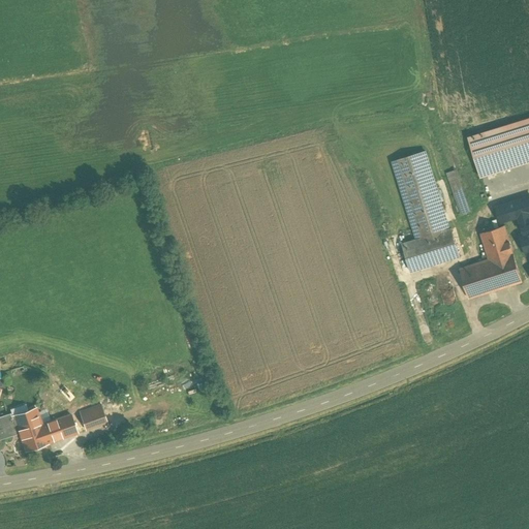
[(528,162),(528,119),(468,137),(480,178),(528,162)]
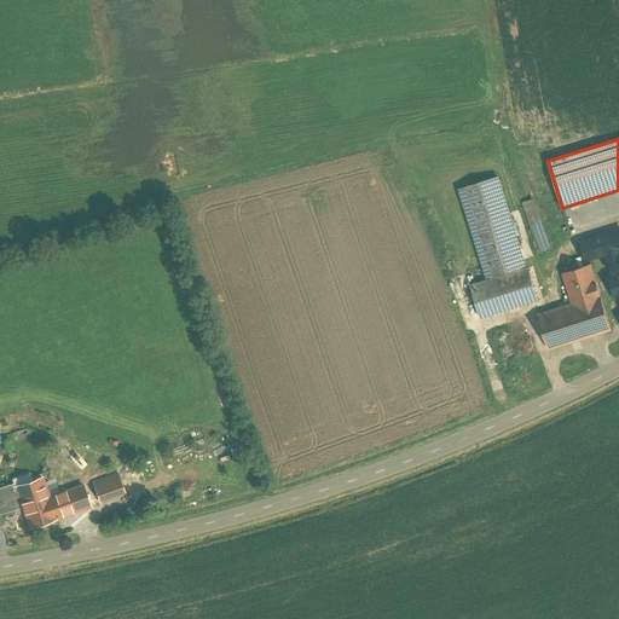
[(510,217),(497,177),(460,189),(484,268),(489,281),(470,287),(480,318),(538,300),(528,267),(526,268),(510,217)]
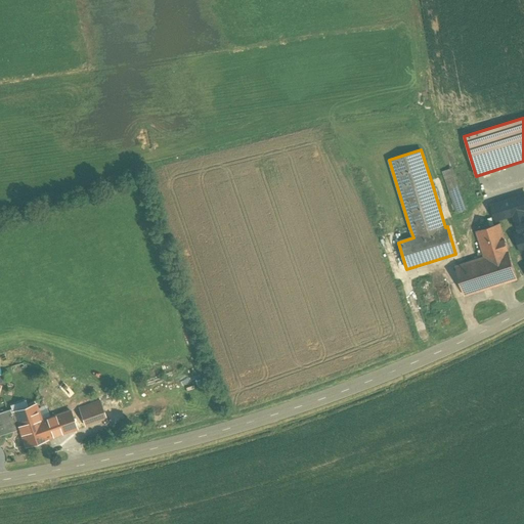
[(466,211),(451,169),(443,172),(445,178),(457,213),(466,211)]
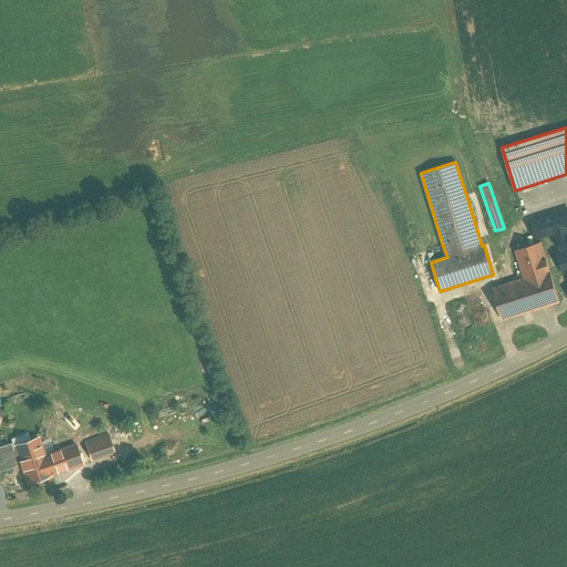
[(515,251),(524,279),(550,269),(542,243),(515,251)]
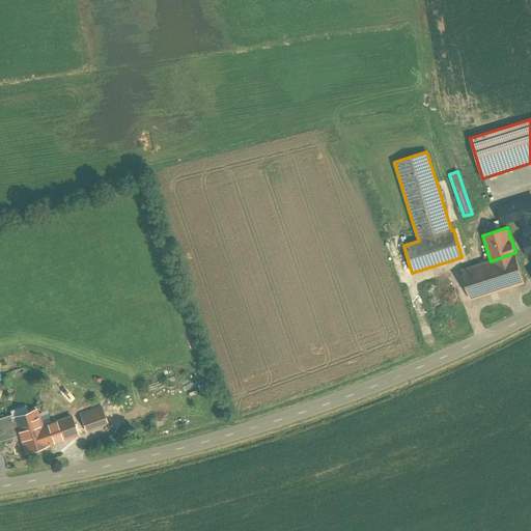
[(525,283),(515,252),(491,261),(462,271),(470,301),(525,283)]
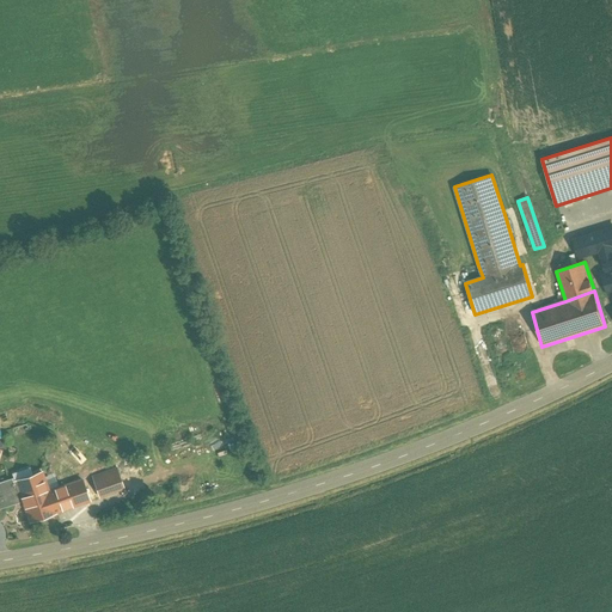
[(506,324),(489,330),(499,359),(514,353),(506,324)]
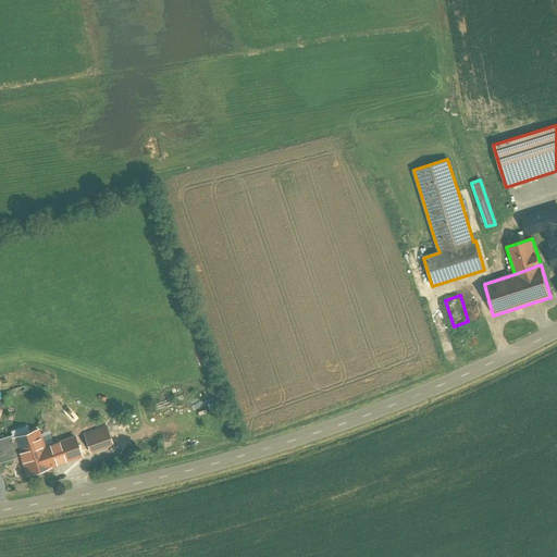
[(19,448),(21,453),(28,474),(81,455),(81,454),(90,450),(91,452),(112,444),(107,426),(44,448),(41,443),(42,443),(38,430),(13,438),(12,440),(15,448),(19,448)]
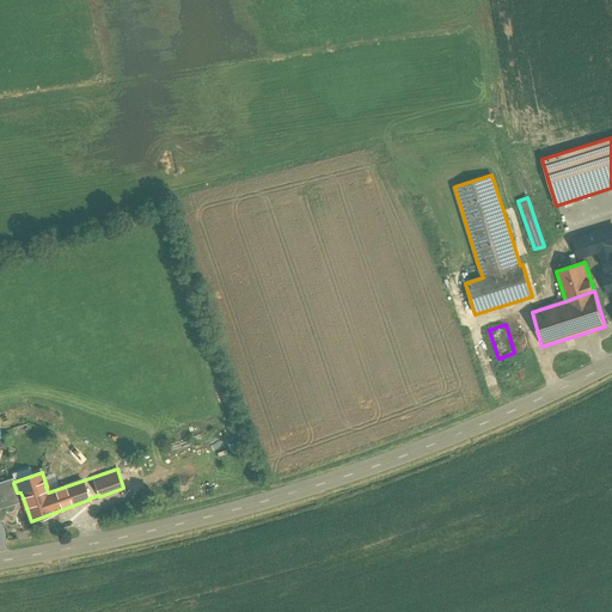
[(13,483),(14,482),(13,479),(0,483),(0,507),(13,503),(13,501),(23,497),(20,493),(17,493),(13,483)]
